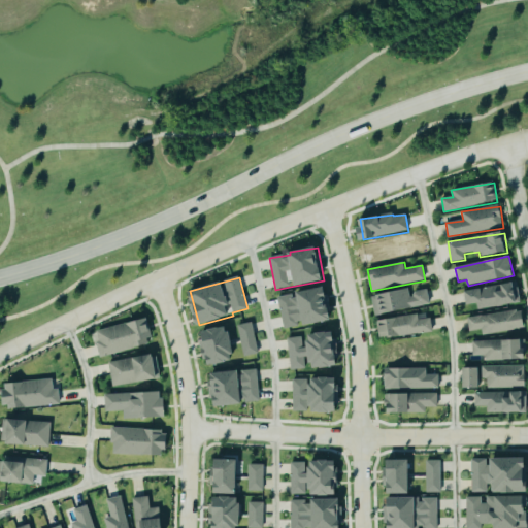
[(476,310),(521,302),(517,283),(466,292),(468,305),(475,304),(476,310)]
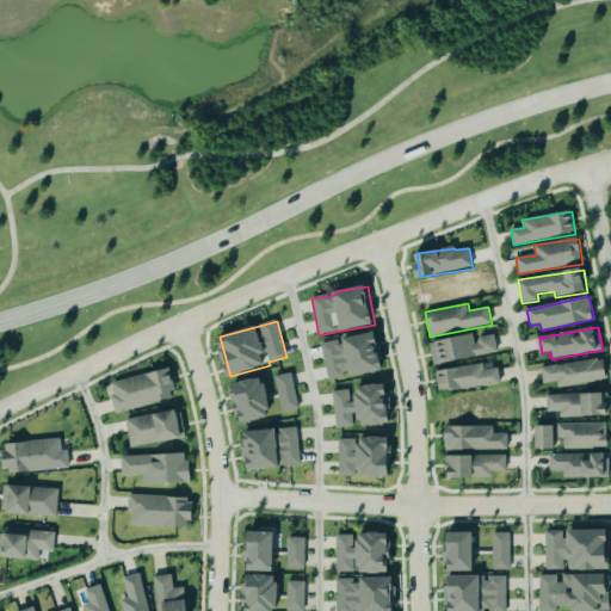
[(321,345),(328,381),(349,377),(349,378),(384,371),(377,332),(339,339),(340,340),(321,345)]
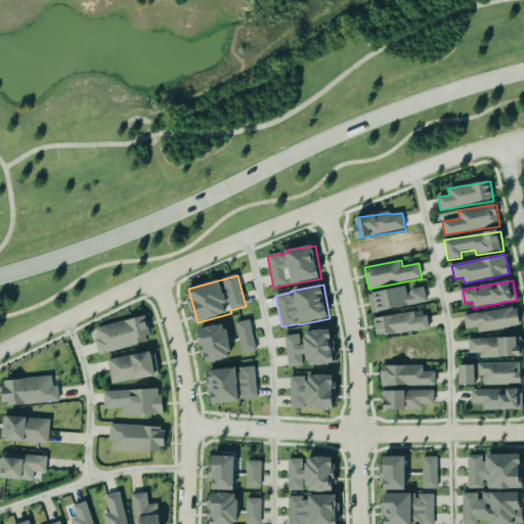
[(369,294),(373,313),(428,303),(425,288),(408,291),(407,288),(369,294)]
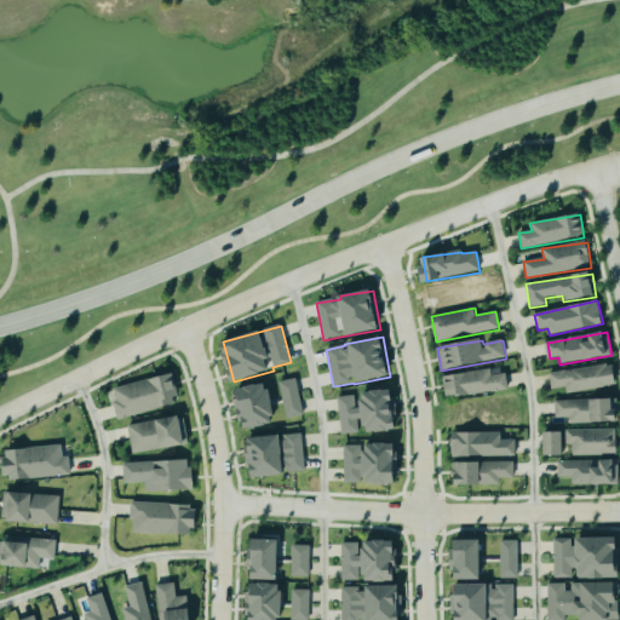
[(549,373),(551,390),(564,388),(564,394),(616,386),(614,363),(549,373)]
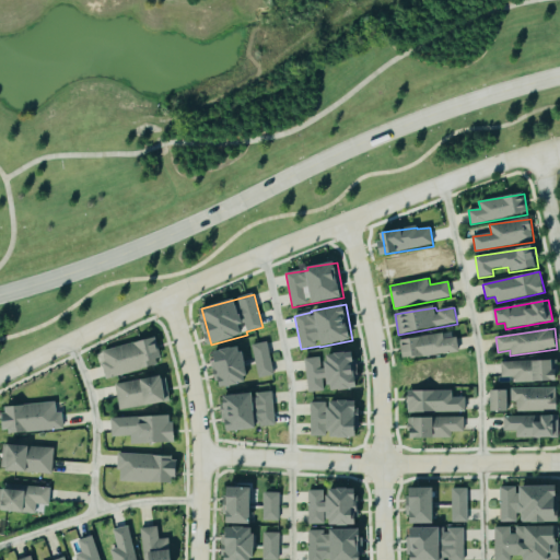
[(400,340),(403,360),(459,352),(457,338),(444,339),(443,335),(400,340)]
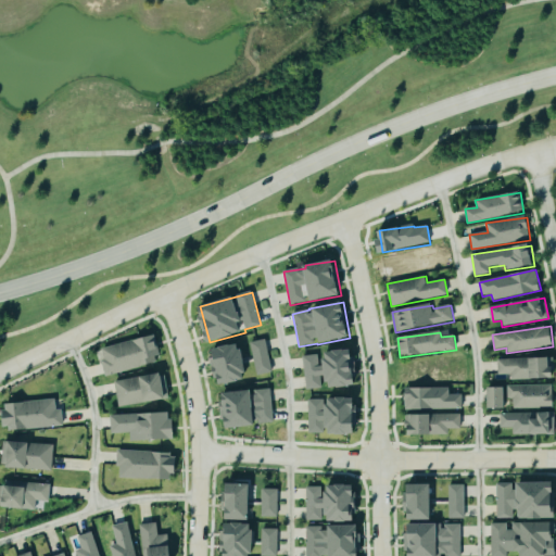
[(106,377),(151,365),(149,359),(161,356),(155,336),(100,350),(106,377)]
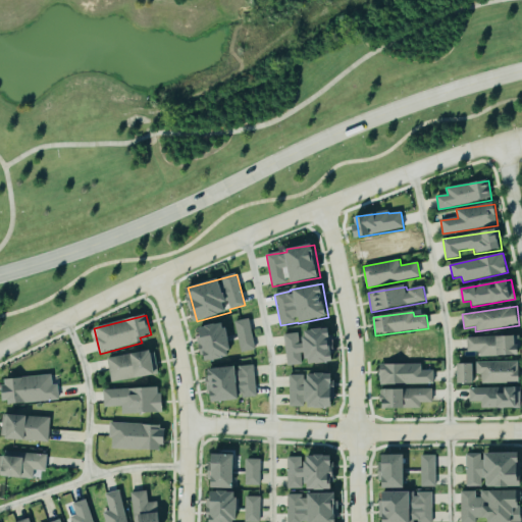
[(239,352),(254,351),(250,320),(235,321),(239,352)]
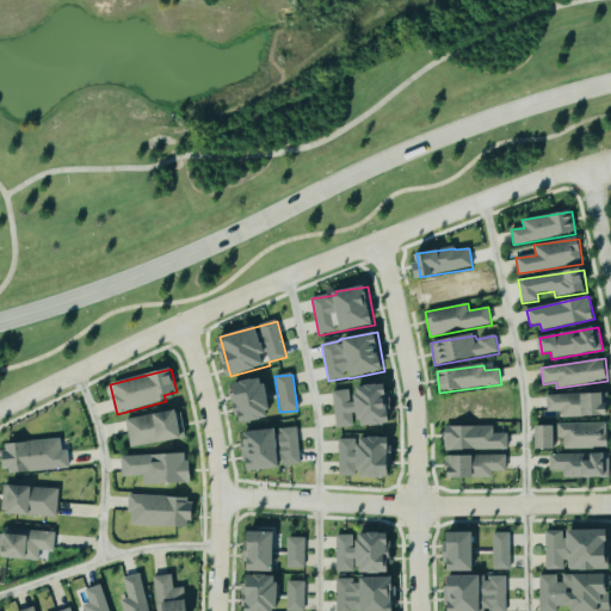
[(242,414),(244,423),(271,419),(266,378),(230,383),(235,415),(242,414)]
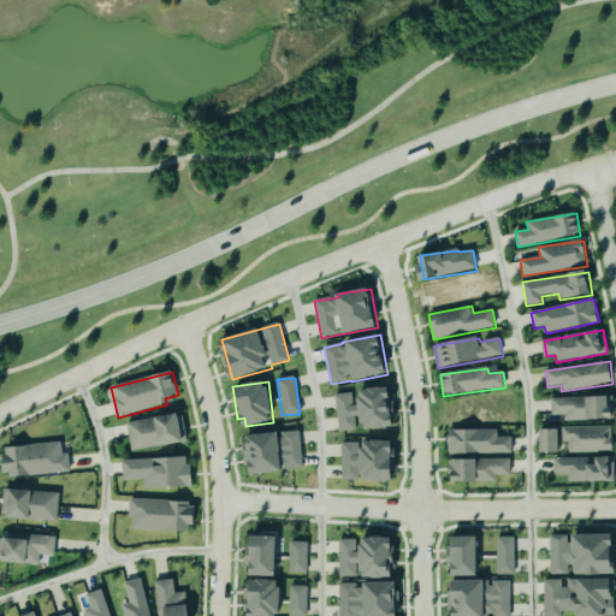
[(362,430),(395,428),(394,389),(361,389),(362,430)]
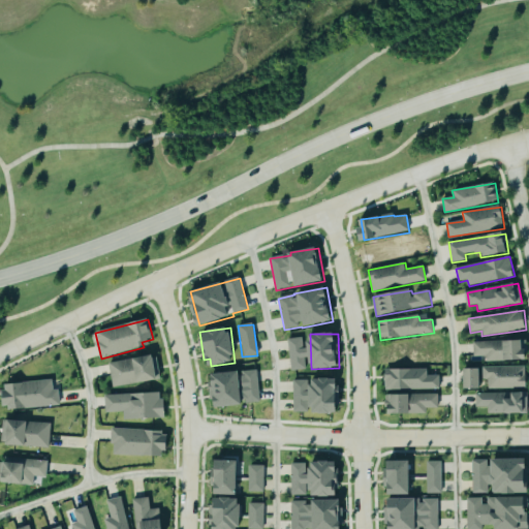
[(291,371),(306,369),(305,358),(310,358),(308,348),(304,348),(303,337),(287,339),(291,371)]
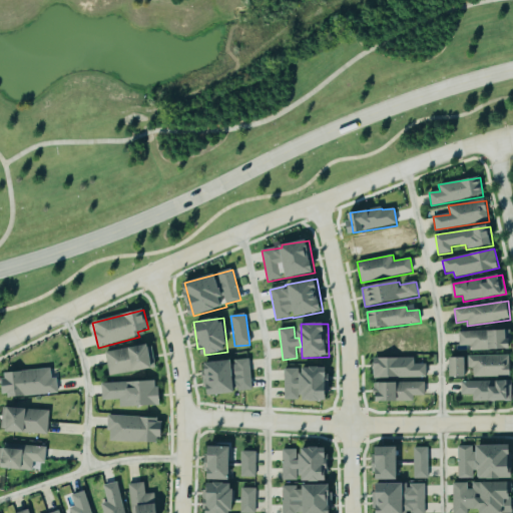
[(460,346),(471,346),(471,351),(512,350),(512,330),(459,332),(460,346)]
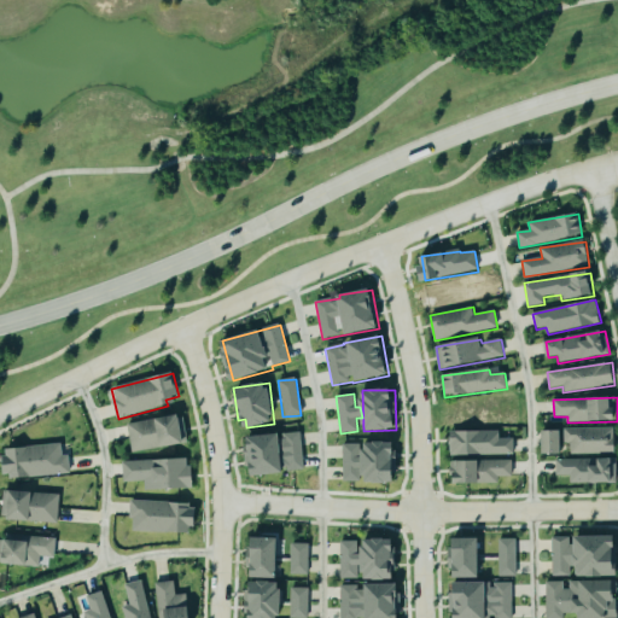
[(128,425),(132,453),(186,444),(181,415),(128,425)]
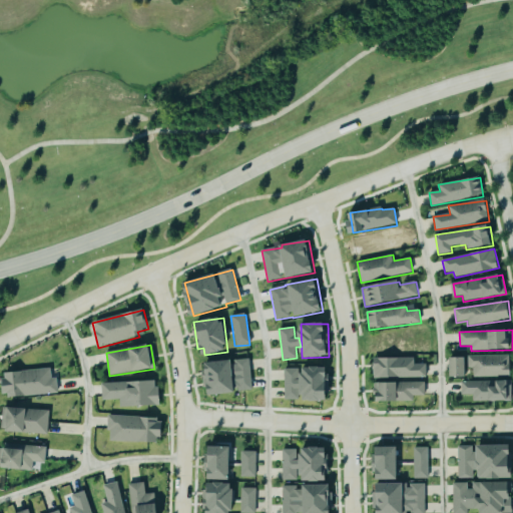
[(510,355),(471,356),(472,378),(511,377),(510,355)]
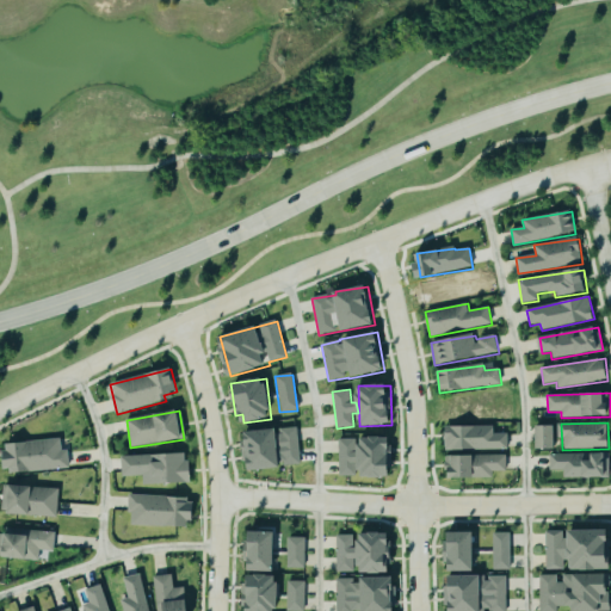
[(445,426),(445,450),(508,450),(508,433),(494,434),(494,426),(445,426)]
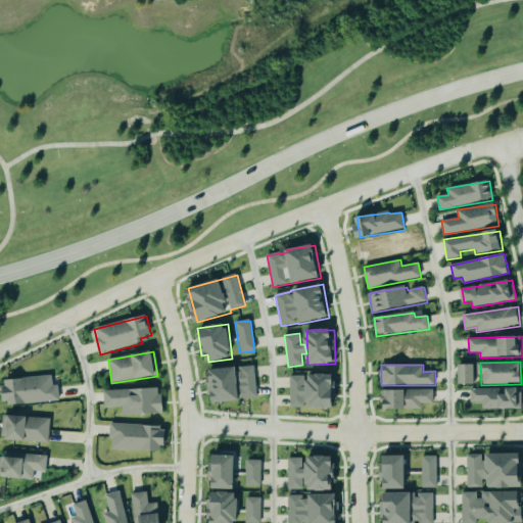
[(475,365),(460,365),(460,385),(476,384),(475,365)]
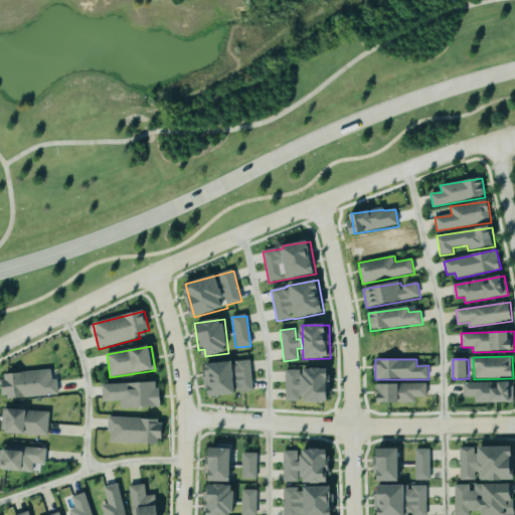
[(330,402),(331,369),(304,368),(304,402),(330,402)]
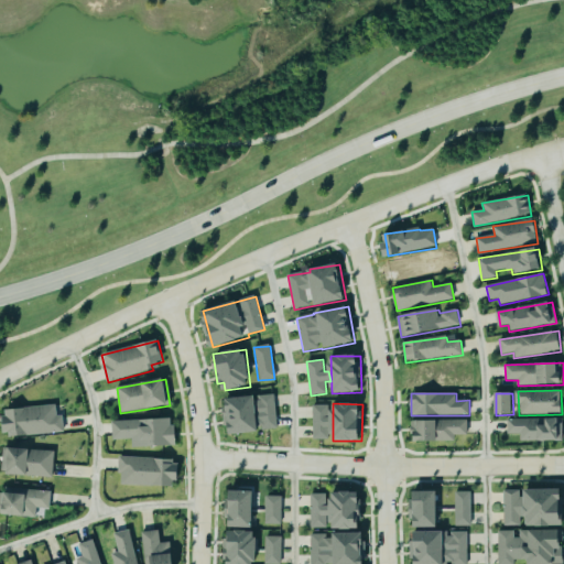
[(328,405),(313,405),(313,441),(329,440),(328,405)]
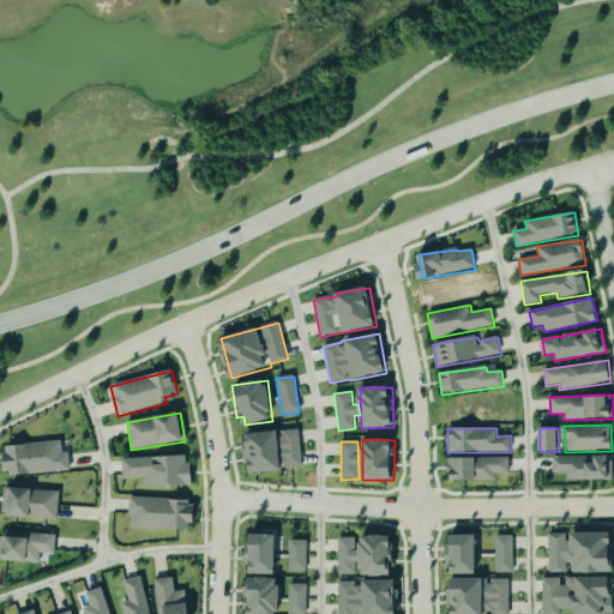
[(70,471),(68,452),(61,453),(61,443),(2,446),(4,475),(70,471)]
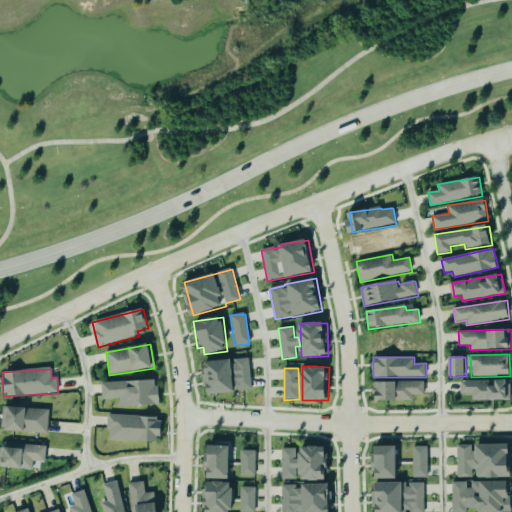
[(511,380),(460,381),(461,395),(473,394),(473,401),(511,401),(511,380)]
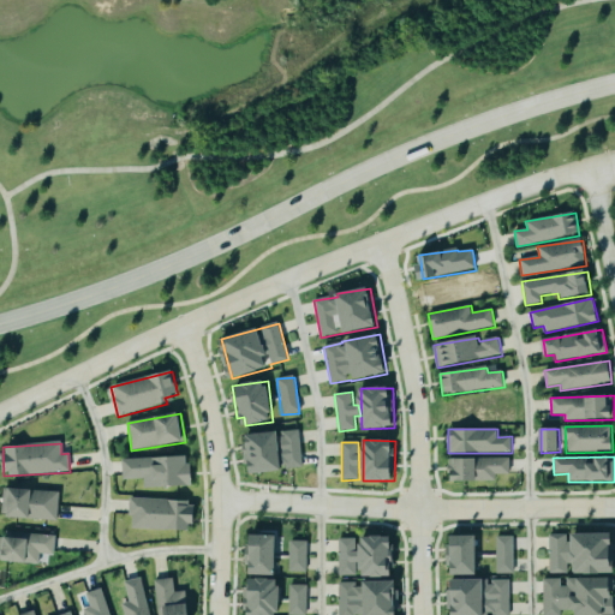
[(121,460),(123,479),(143,479),(144,488),(191,487),(190,458),(121,460)]
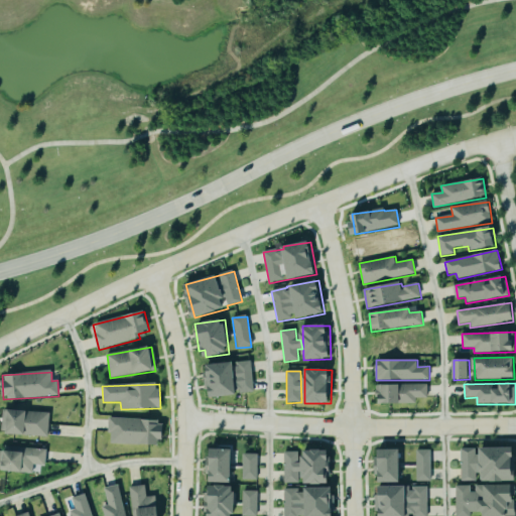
[(427,384),(377,385),(377,394),(382,394),(382,404),(416,403),(416,398),(428,398),(427,384)]
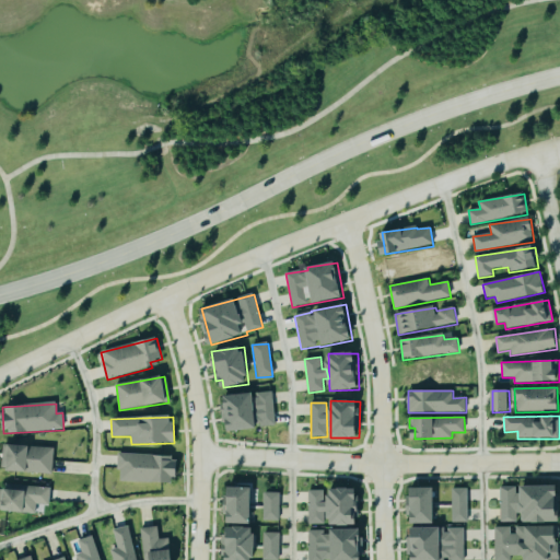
[(54,447),(2,446),(1,471),(53,474),(54,447)]
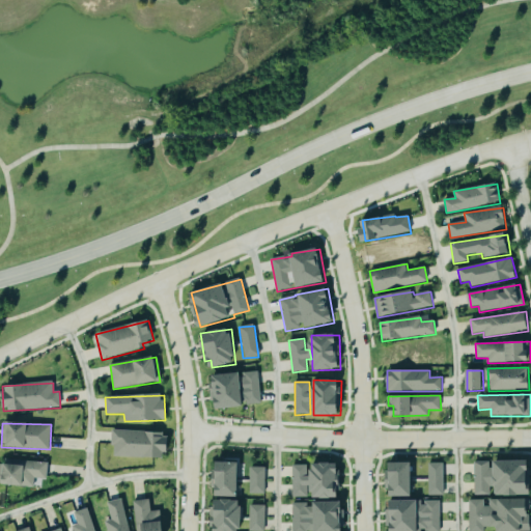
[(114,456),(167,458),(168,432),(112,430),(111,447),(114,447),(114,456)]
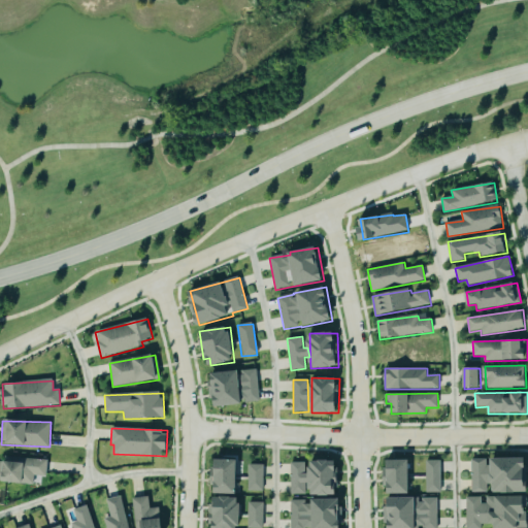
[(47,460),(0,458),(0,483),(34,484),(34,476),(47,476),(47,460)]
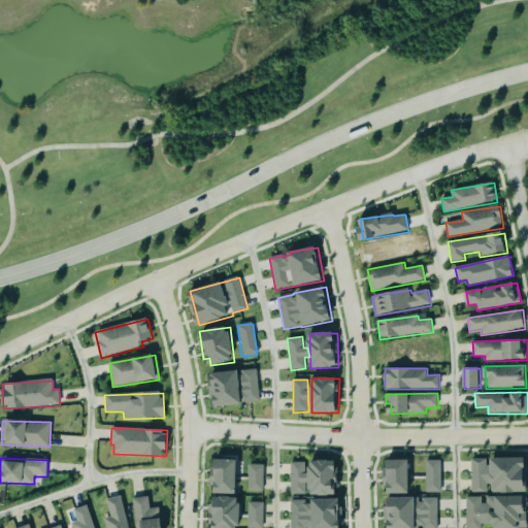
[(527,493),(527,466),(527,459),(489,459),(489,460),(472,460),(472,493),(490,493),(490,494),(527,493)]
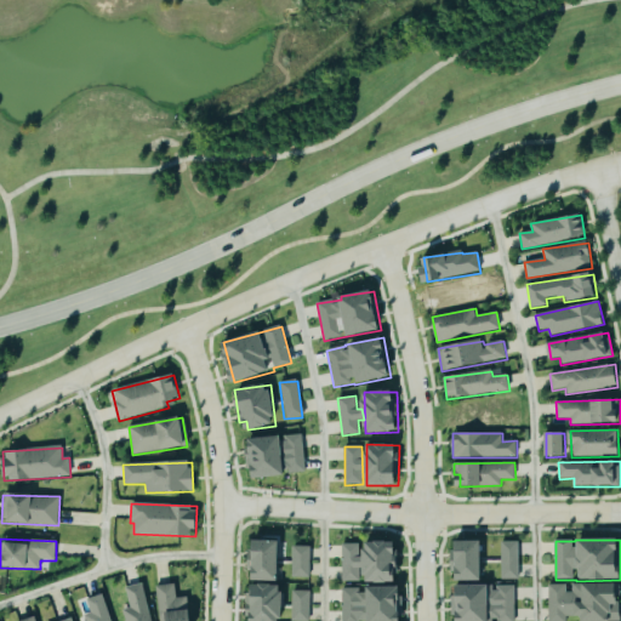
[(279,582),(280,542),(251,541),(250,581),(279,582)]
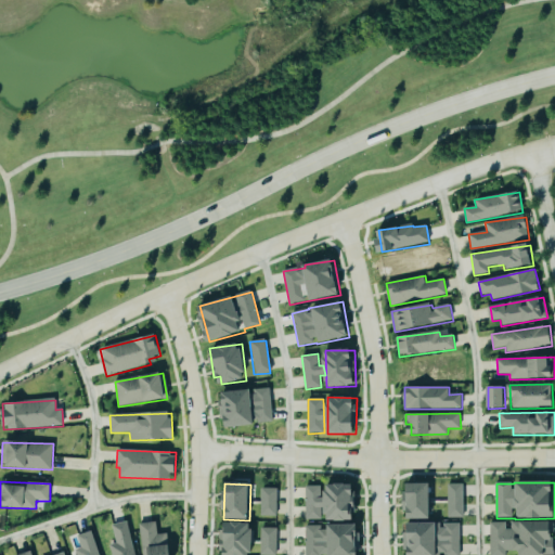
[(431,485),(407,483),(405,519),(431,520),(431,485)]
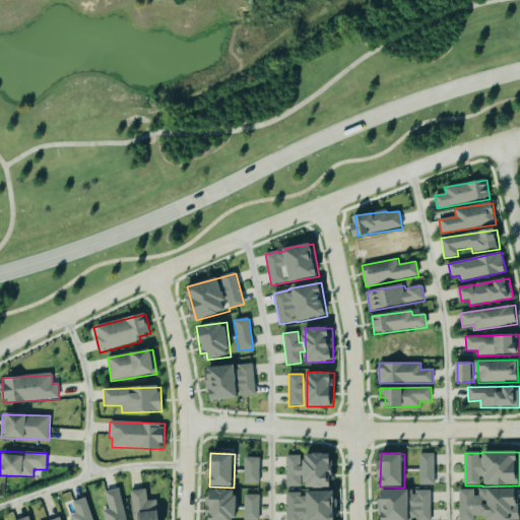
[(434,453),(418,454),(419,485),(435,485),(434,453)]
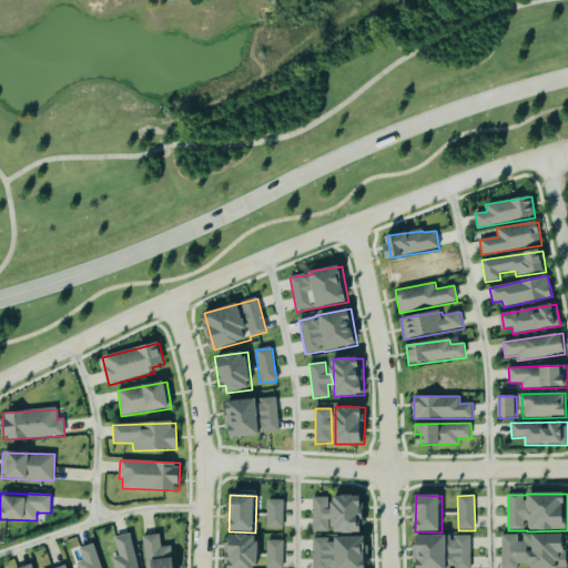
[(363,533),(363,516),(364,516),(364,496),(334,496),(334,534),(363,533)]
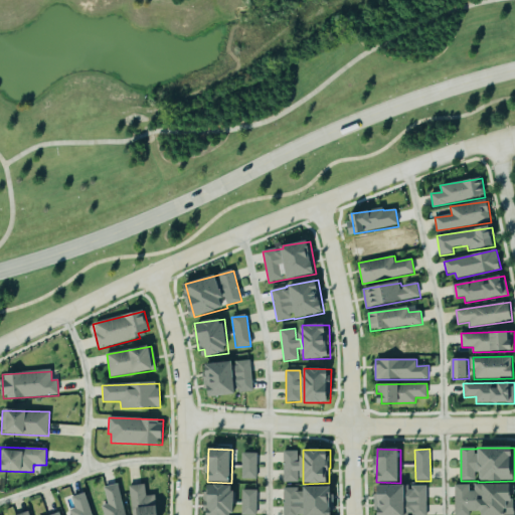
[(300,483),(300,461),(298,461),(298,452),(284,452),(284,483),(300,483)]
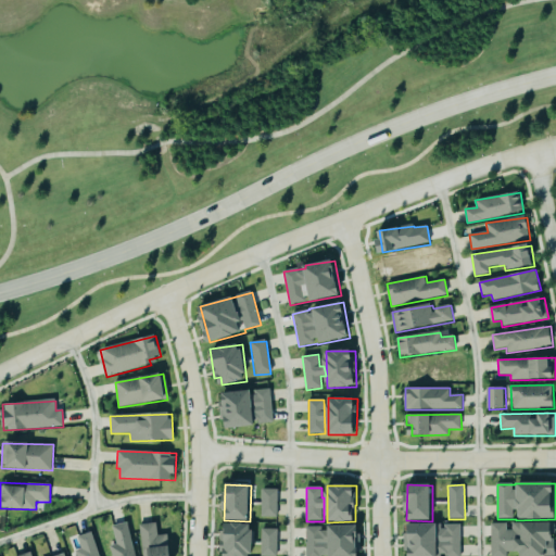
[(278,490),(261,490),(260,517),(277,517),(278,490)]
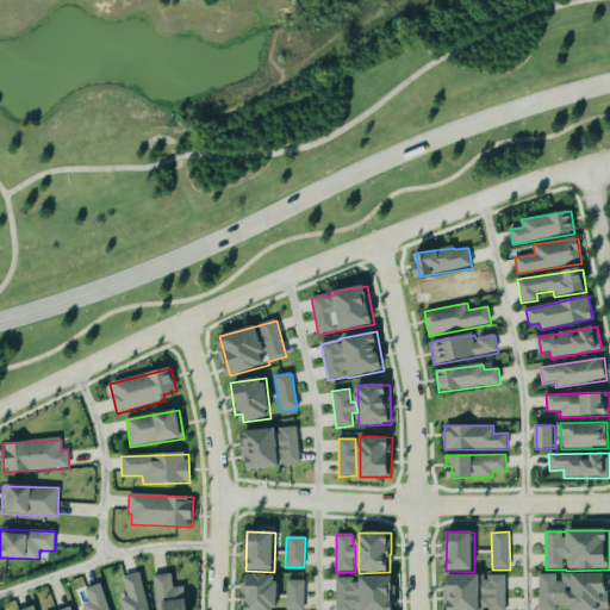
[(153,577),(156,609),(190,609),(186,586),(174,587),(172,574),(153,577)]
